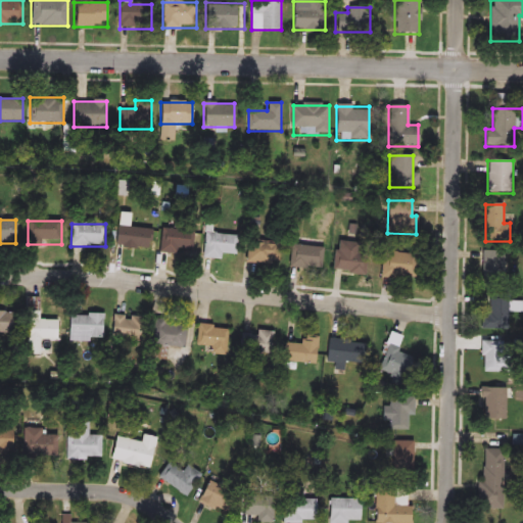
[(178,255),(159,253),(161,228),(194,231),(192,251),(178,250),(178,255)]
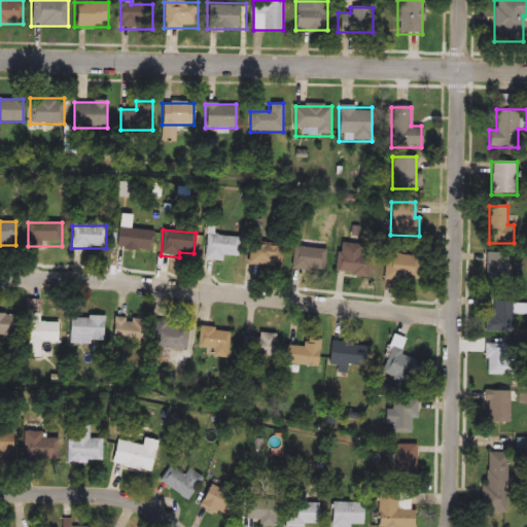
[(154,231),(154,252),(116,252),(116,231),(154,231)]
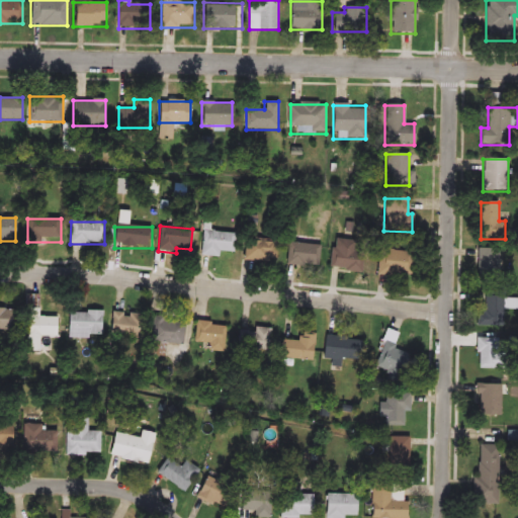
[(220,258),(201,257),(202,230),(236,232),(234,254),(220,253),(220,258)]
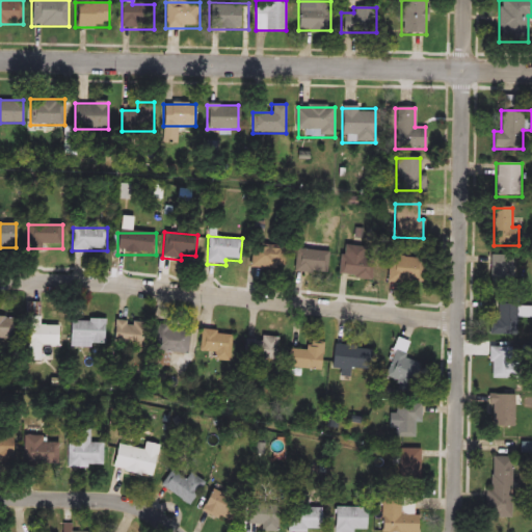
[(337,273),(344,243),(378,253),(370,282),(337,273)]
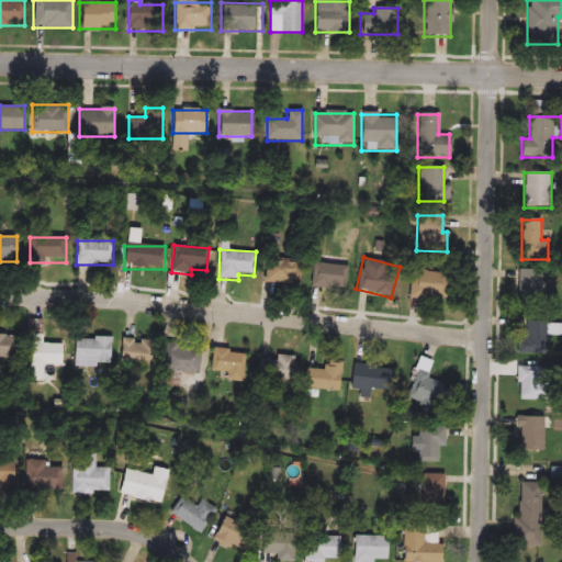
[(301,259),(301,284),(265,284),(265,259),(301,259)]
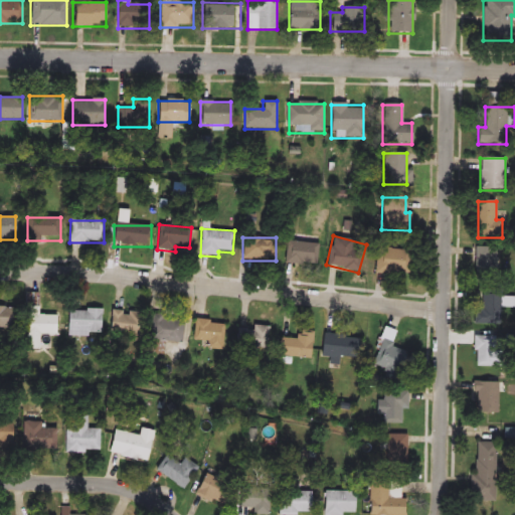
[(284,265),(286,241),(318,243),(316,267),(284,265)]
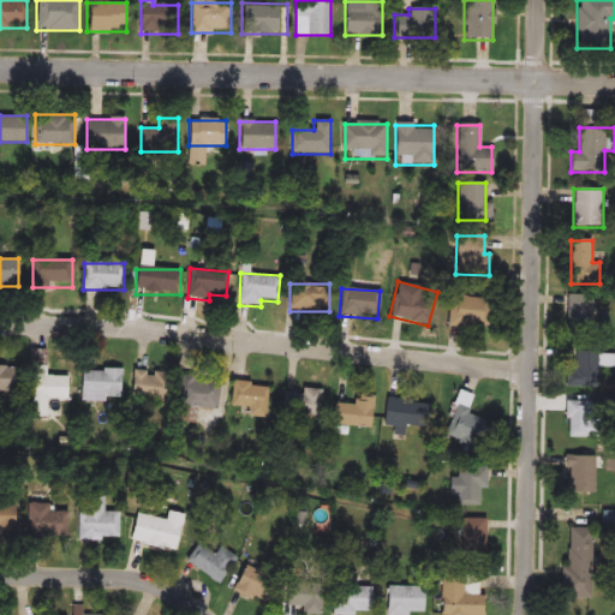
[(592,297),(592,330),(567,330),(567,297),(592,297)]
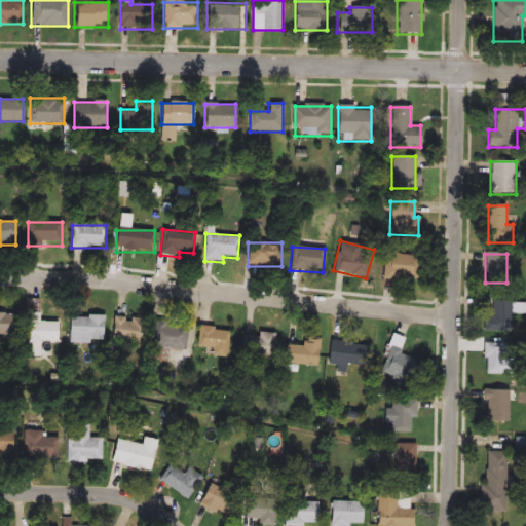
[(417,256),(417,280),(383,280),(383,256),(417,256)]
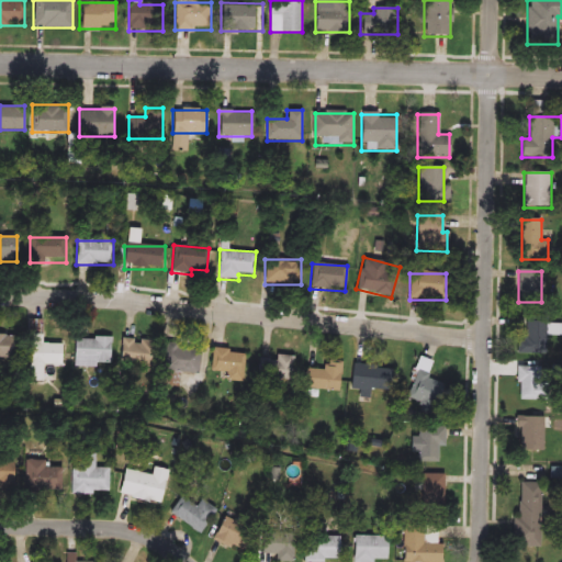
[(546,317),(546,356),(517,356),(517,337),(525,337),(525,317),(546,317)]
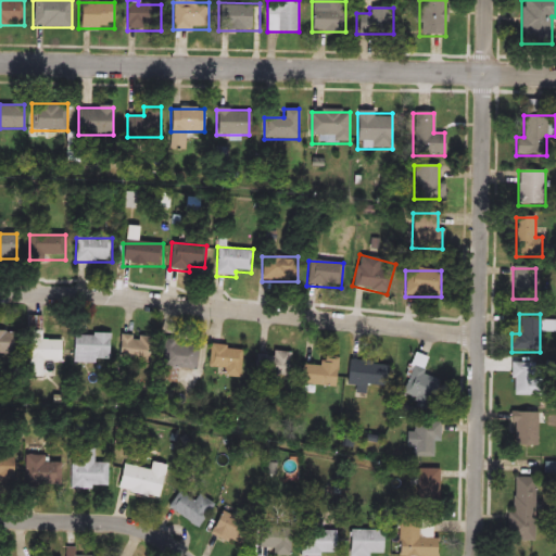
[(62,361),(45,361),(45,378),(29,378),(29,317),(42,316),(42,341),(62,341),(62,361)]
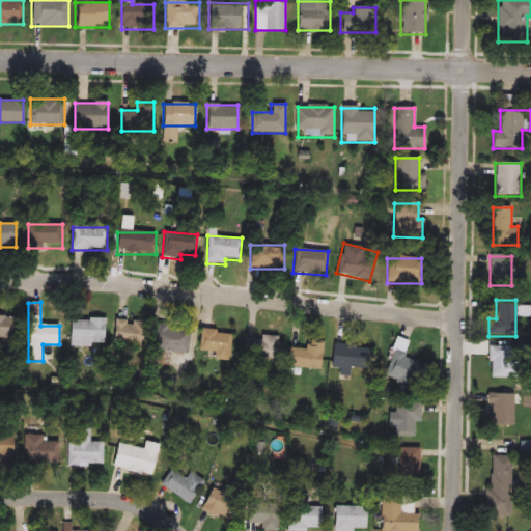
[(71,347),(71,319),(106,319),(106,347),(71,347)]
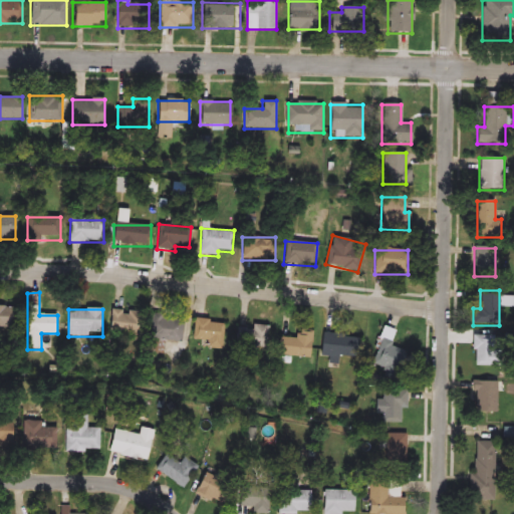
[(109,333),(111,310),(143,312),(141,335),(109,333)]
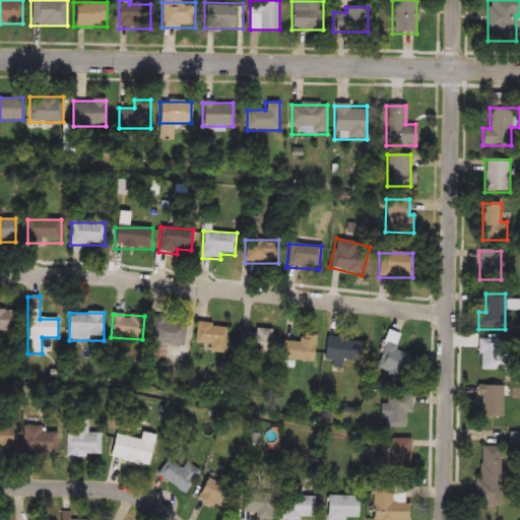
[(185,322),(184,345),(167,344),(166,359),(150,358),(152,320),(185,322)]
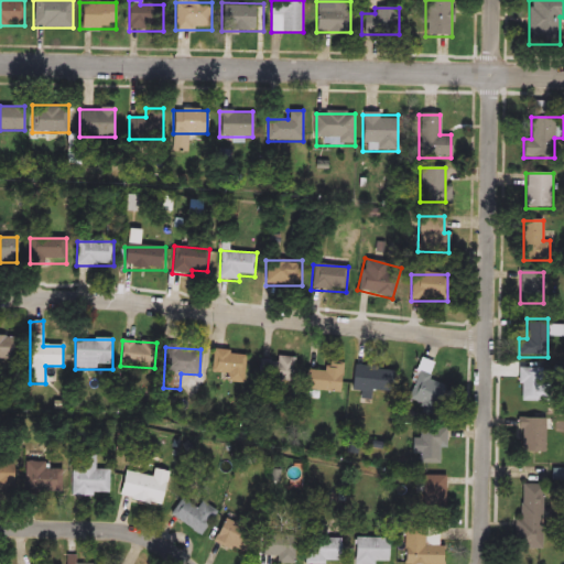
[(226,383),(226,375),(212,375),(212,353),(245,353),(245,383),(226,383)]
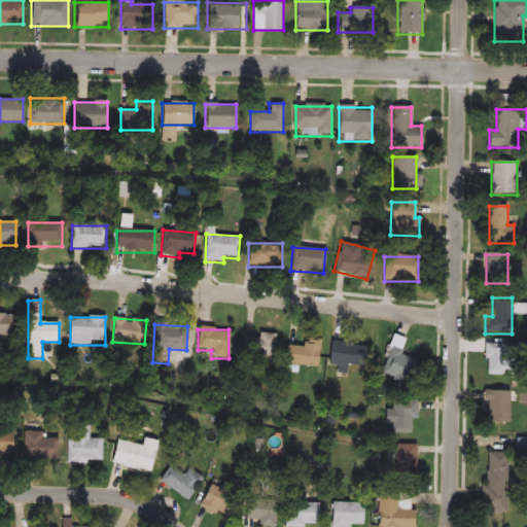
[(418,361),(411,384),(383,376),(398,329),(408,332),(400,355),(418,361)]
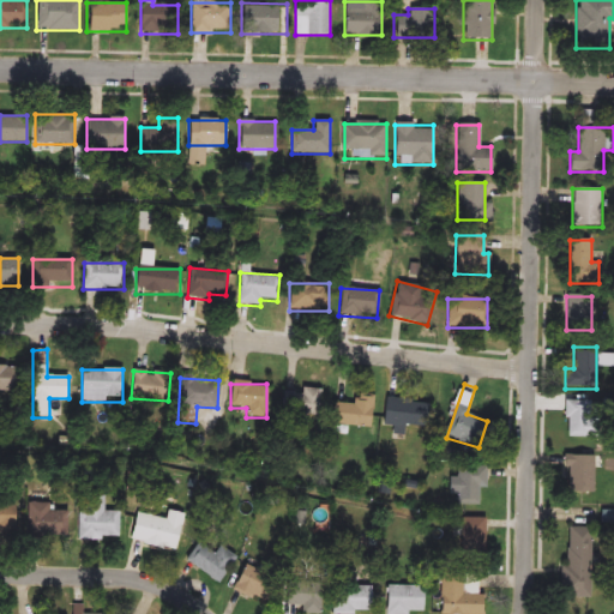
[(282,417),(282,392),(318,392),(318,417),(282,417)]
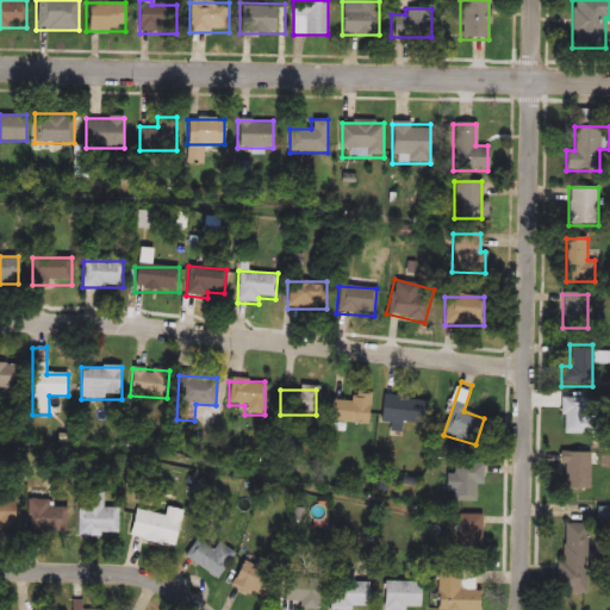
[(368,393),(368,424),(329,424),(329,402),(352,402),(352,393),(368,393)]
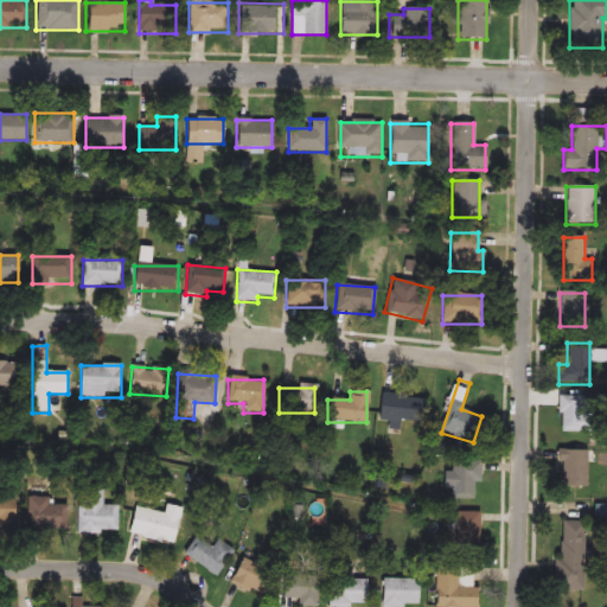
[(426,396),(425,425),(378,422),(379,394),(426,396)]
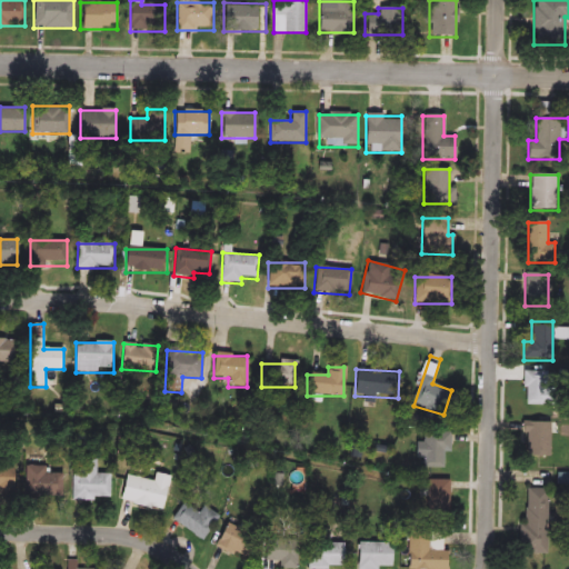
[(523,406),(523,371),(548,371),(548,406),(523,406)]
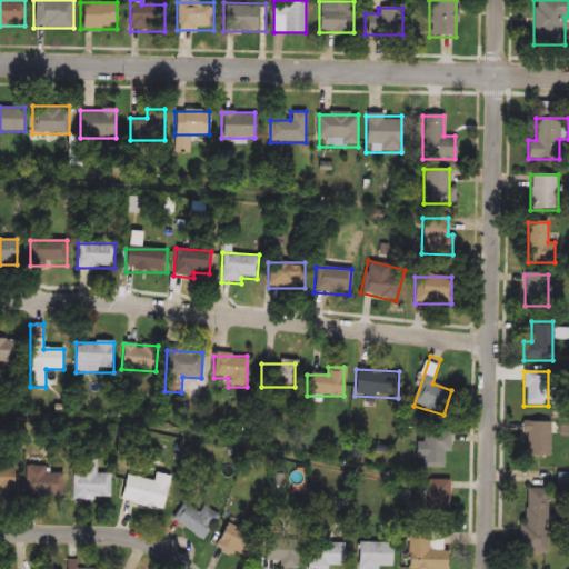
[(549,457),(522,457),(522,421),(549,421),(549,457)]
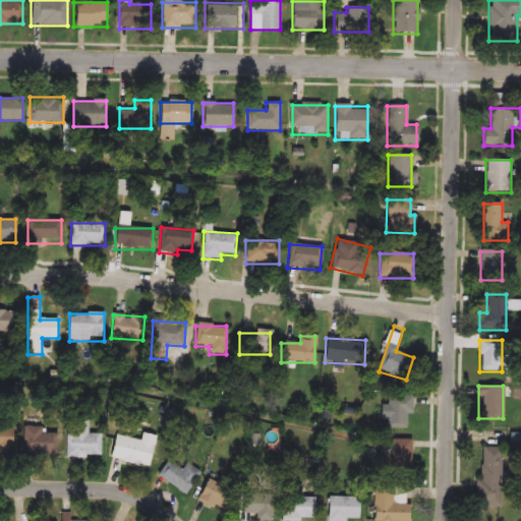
[(411,415),(406,415),(406,429),(388,429),(388,396),(411,396),(411,415)]
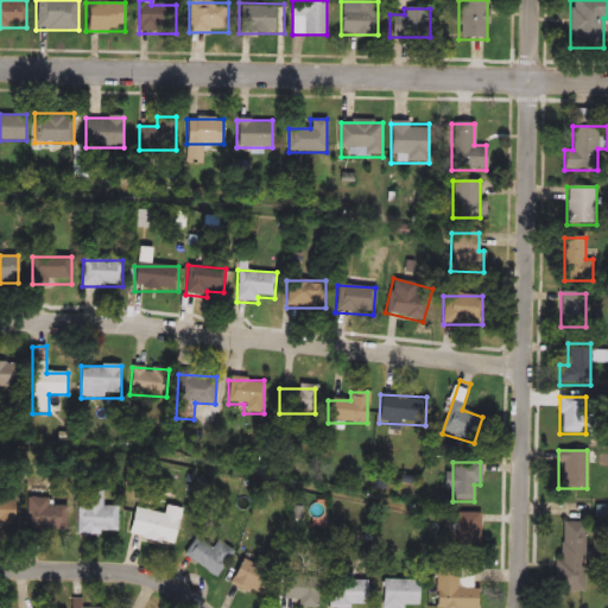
[(78,534),(78,494),(103,494),(103,506),(118,506),(118,534),(78,534)]
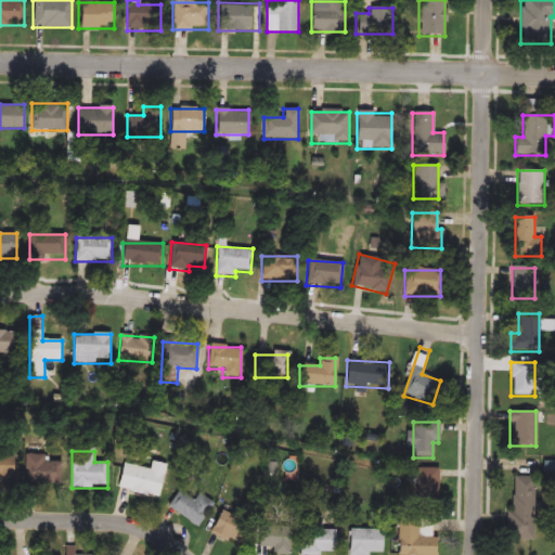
[(0,456),(14,456),(14,486),(0,486),(0,456)]
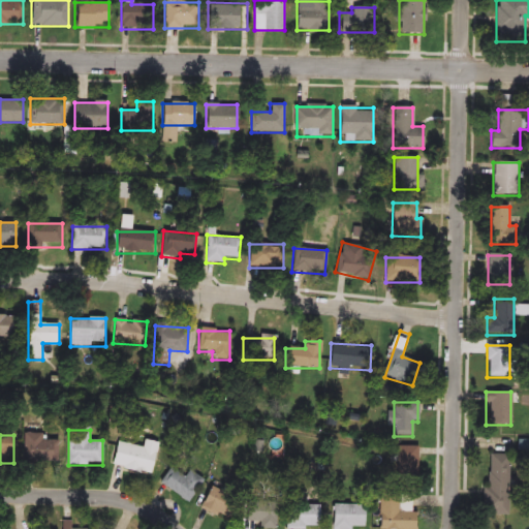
[(59,436),(59,463),(25,463),(25,436),(59,436)]
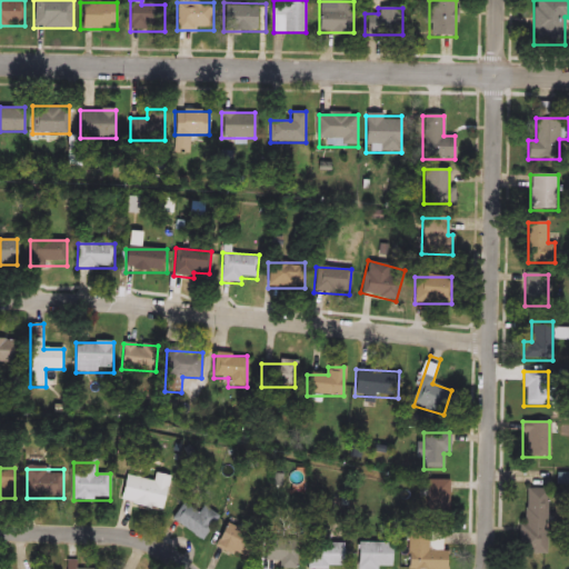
[(162,510),(120,501),(126,476),(153,481),(156,473),(169,477),(162,510)]
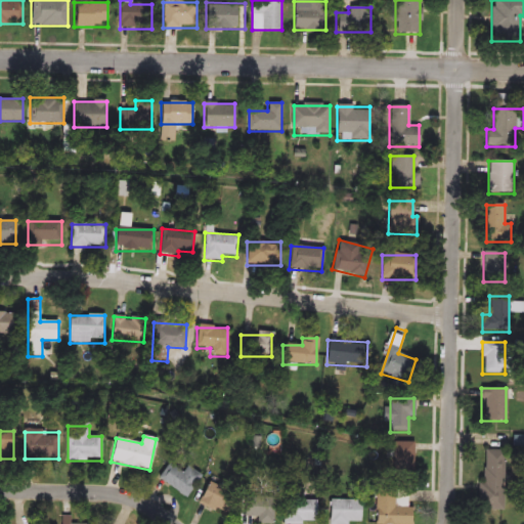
[(413,474),(393,474),(393,442),(413,442),(413,474)]
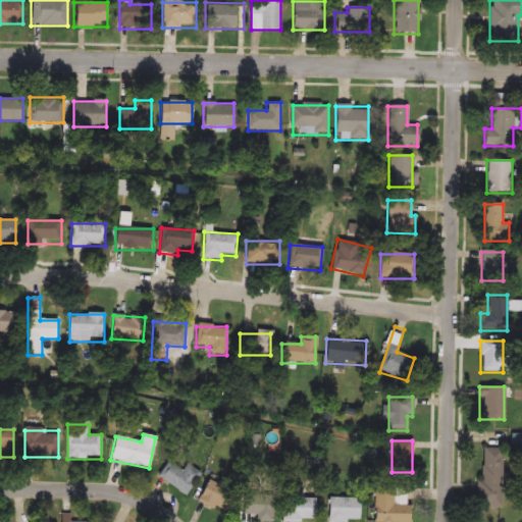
[(502,509),(477,509),(478,449),(503,450),(502,509)]
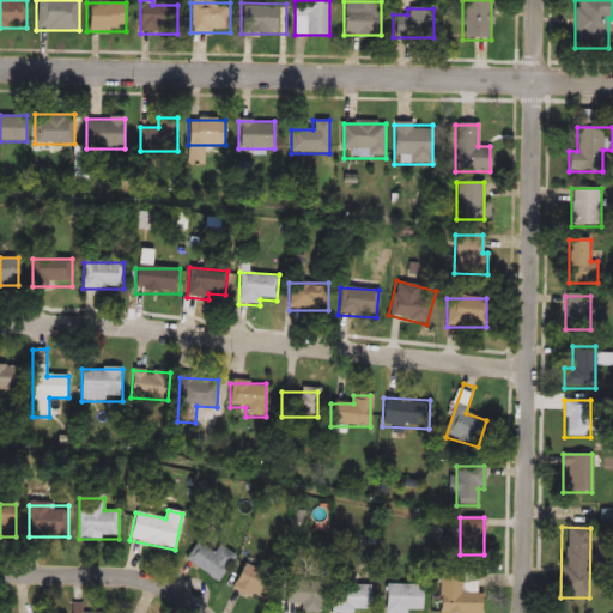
[(184,563),(199,536),(235,554),(220,581),(184,563)]
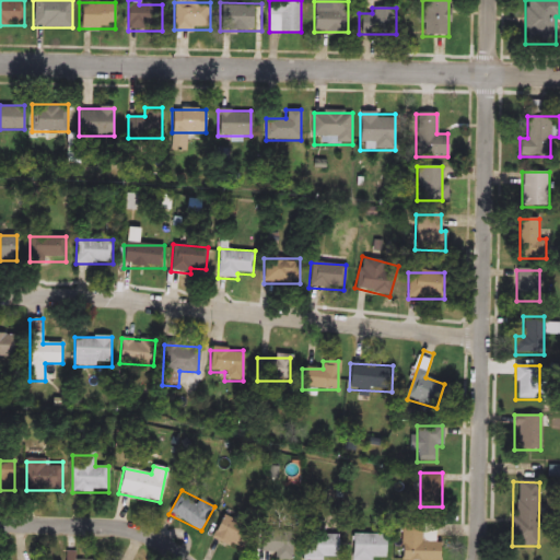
[(254,528),(243,552),(211,538),(222,514),(254,528)]
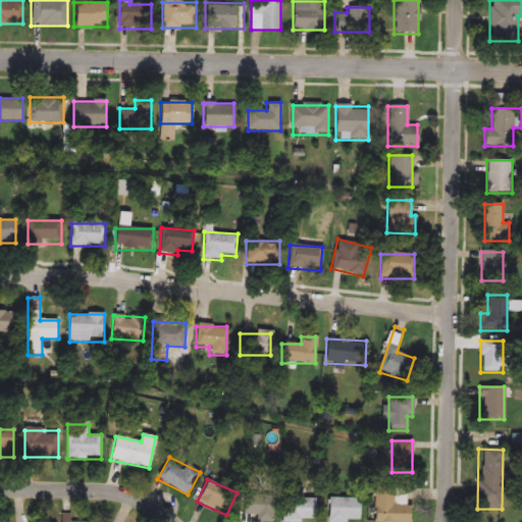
[(271,497),(271,521),(243,521),(243,497),(271,497)]
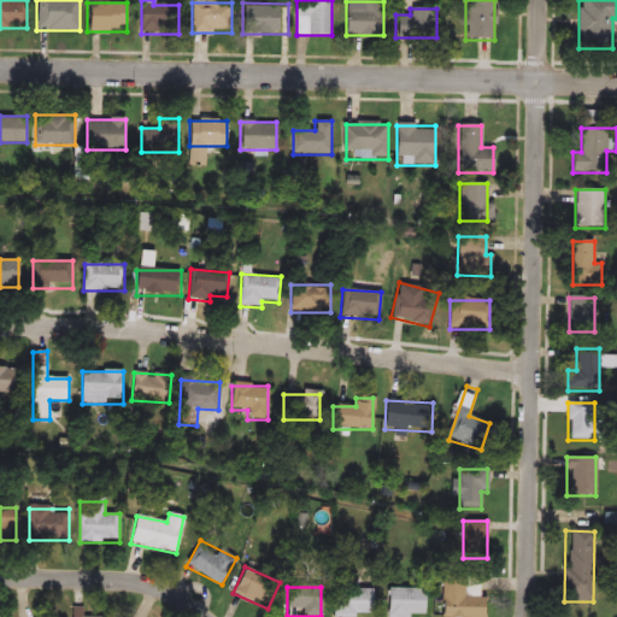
[(485,616),(440,616),(440,587),(465,587),(465,599),(485,599),(485,616)]
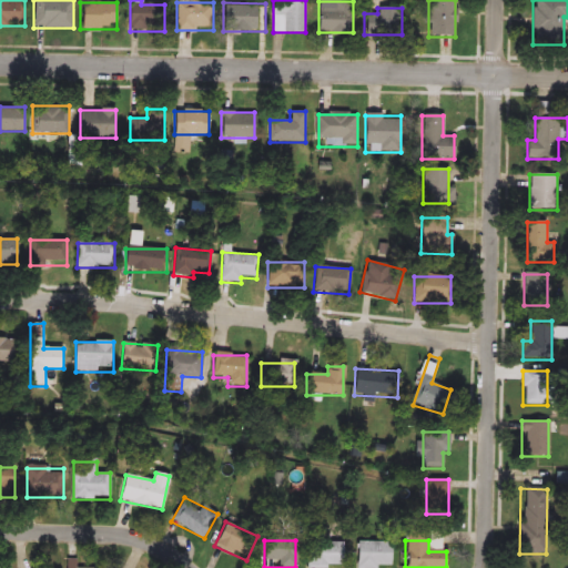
[(305,567),(305,543),(342,543),(342,567),(305,567)]
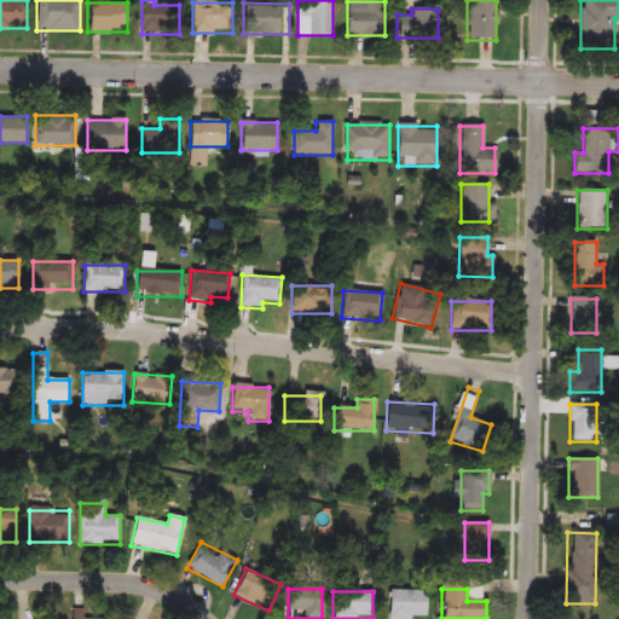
[(387,618),(387,591),(426,591),(426,618),(387,618)]
